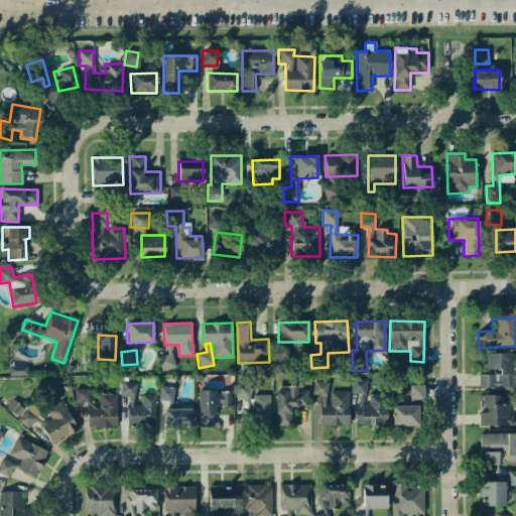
[(479,374),(479,388),(514,388),(515,354),(484,353),(483,370),(500,370),(500,375),(479,374)]
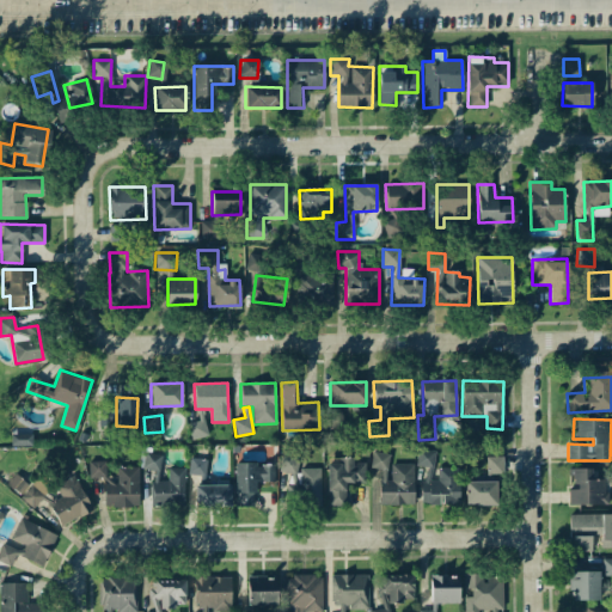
[(190,439),(208,435),(204,420),(188,423),(190,439)]
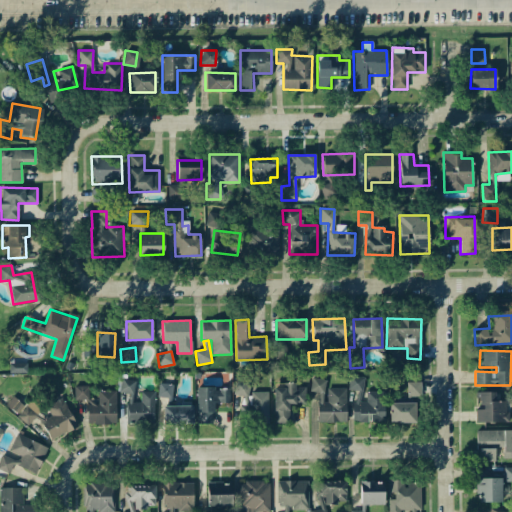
[(9,372),(26,373),(27,363),(9,363),(9,372)]
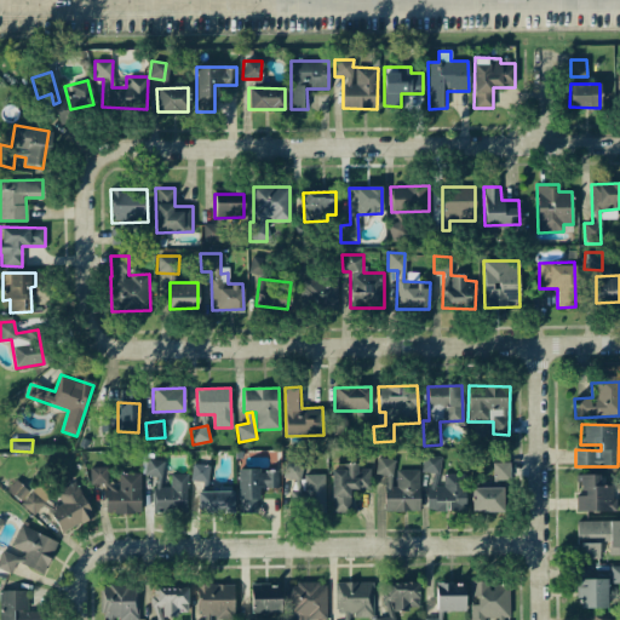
[(464,511),(465,484),(453,483),(454,476),(443,476),(443,486),(438,486),(440,457),(423,455),(422,472),(431,472),(431,486),(426,486),(425,510),(464,511)]
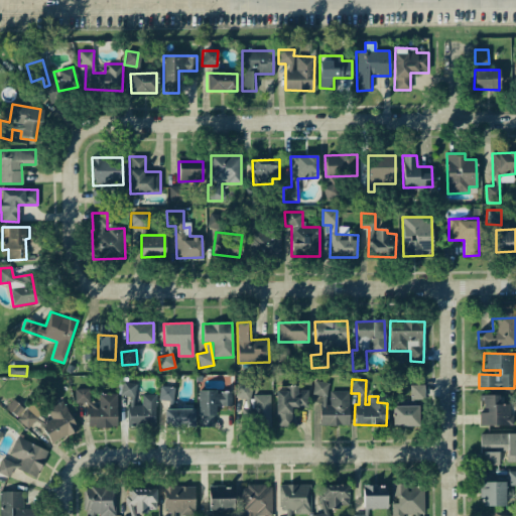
[(349,391),(330,391),(330,404),(327,404),(327,381),(313,381),(312,395),(320,395),(319,425),(348,425),(349,391)]
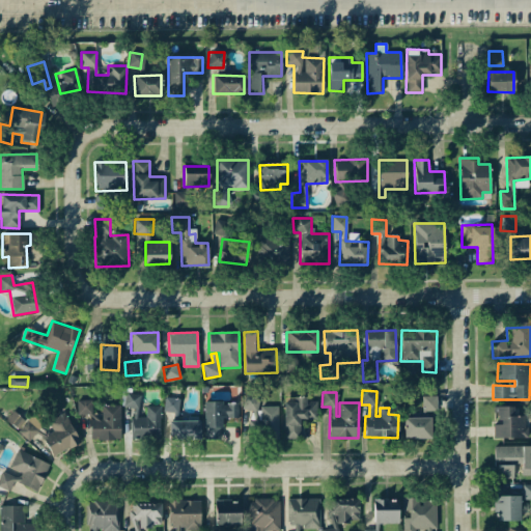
[(145,406),(145,417),(138,417),(139,394),(123,393),(123,408),(132,408),(132,437),(160,438),(161,406),(145,406)]
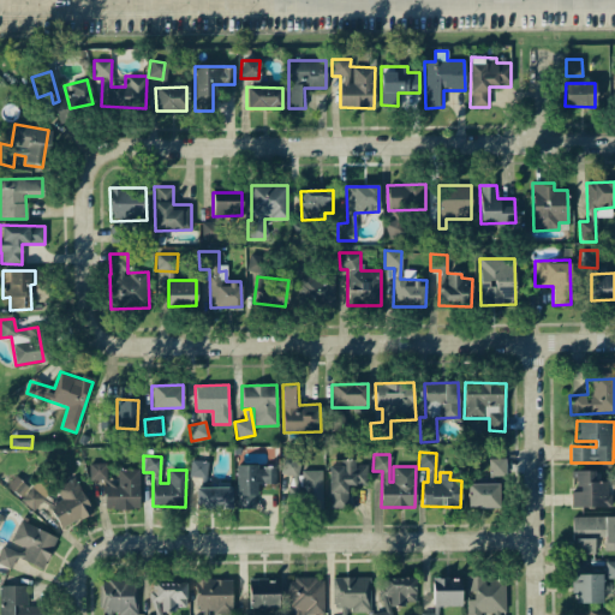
[(299,459),(282,458),(281,476),(298,476),(299,459)]
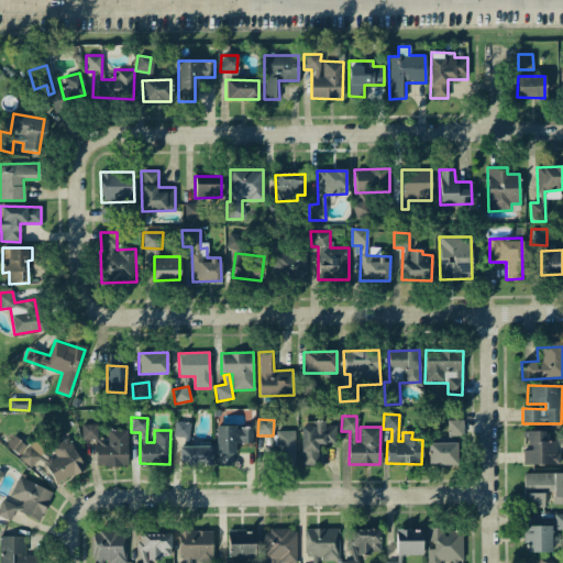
[(462,438),(463,420),(448,420),(446,438),(462,438)]
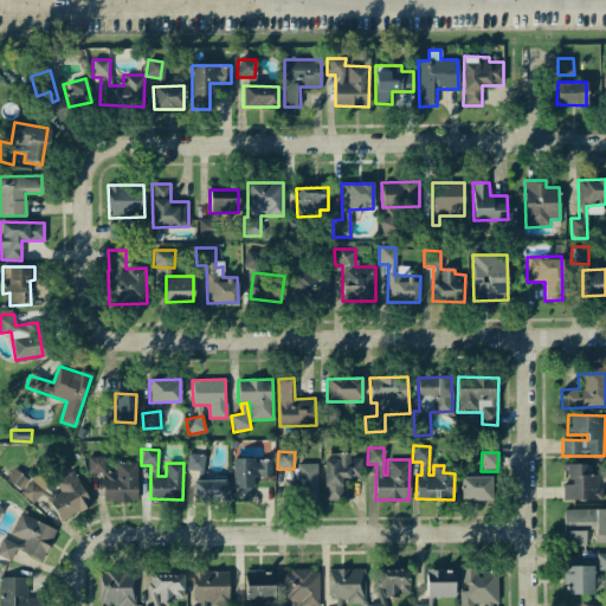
[(229,501),(227,475),(204,476),(204,453),(186,455),(187,501),(229,501)]
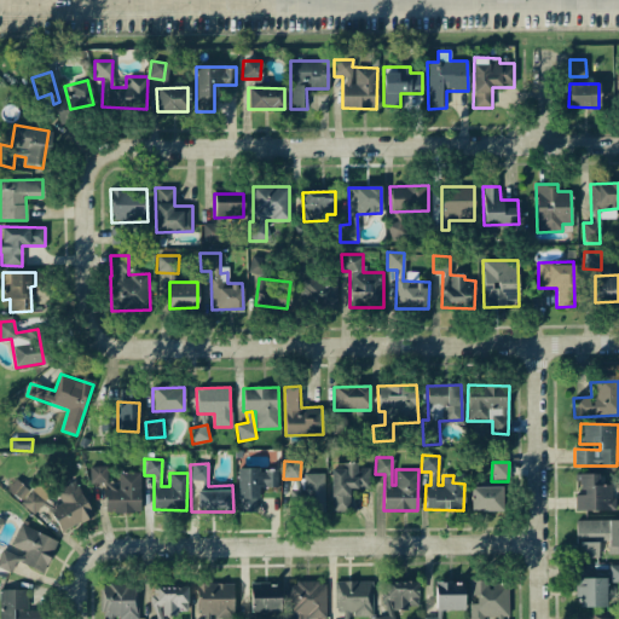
[(330,468),(331,512),(350,512),(350,489),(369,489),(369,468),(358,468),(357,463),(341,463),(341,468),(330,468)]
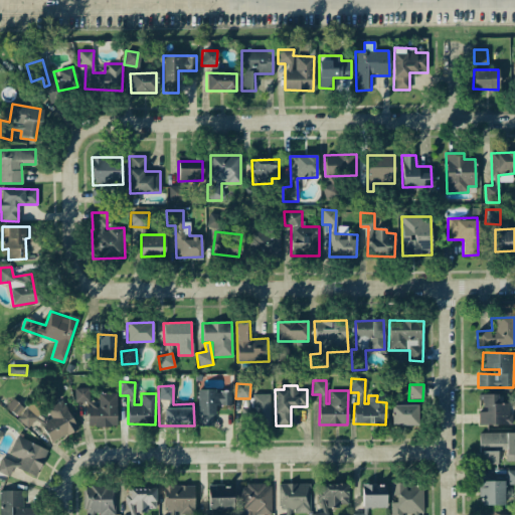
[(116,393),(99,393),(99,401),(89,402),(89,388),(74,388),(74,402),(87,402),(88,427),(117,426),(116,393)]
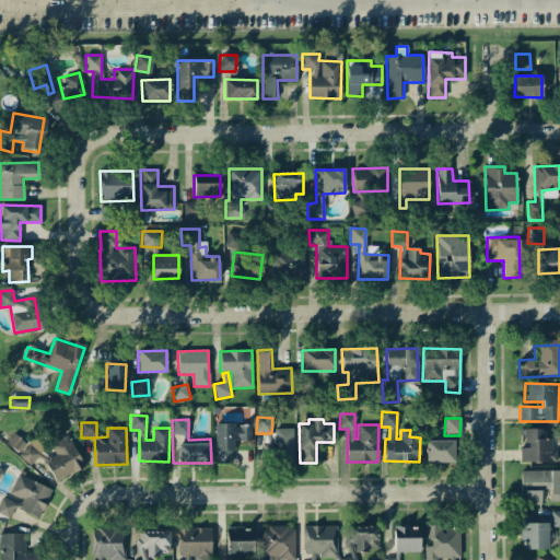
[(216,464),(233,464),(233,441),(252,441),(251,424),(234,426),(234,423),(214,423),(216,464)]
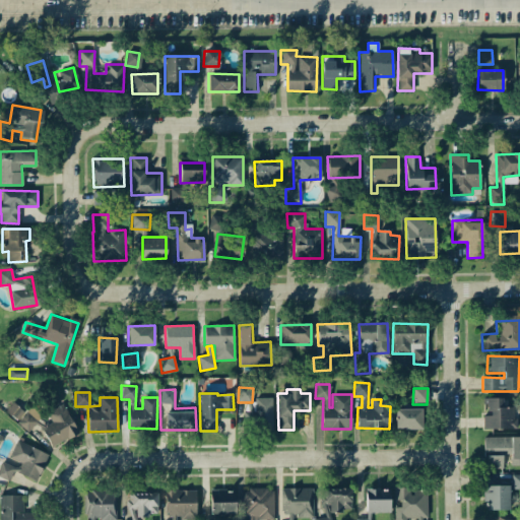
[(272,397),(254,398),(255,430),(272,430),(272,397)]
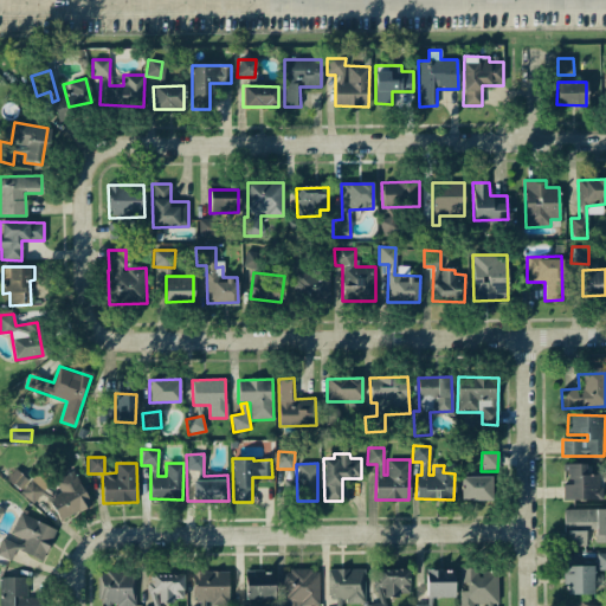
[(586,464),(566,464),(567,484),(562,484),(562,500),(601,500),(601,475),(586,475),(586,464)]
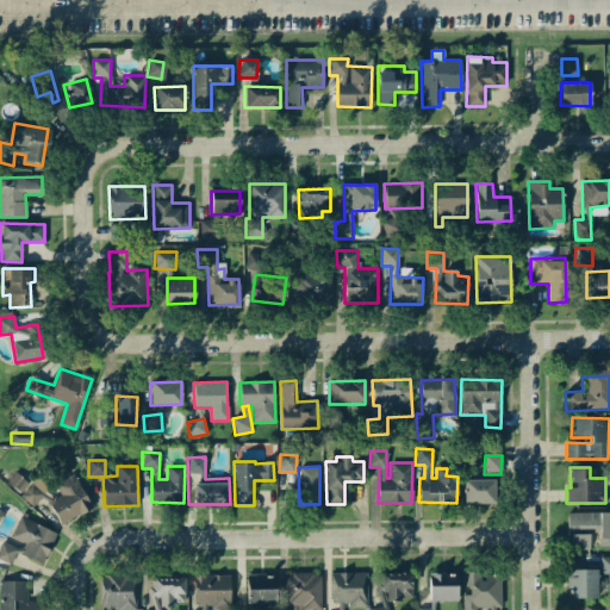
[(60,526),(92,508),(74,474),(45,490),(41,480),(20,491),(29,506),(45,498),(60,526)]
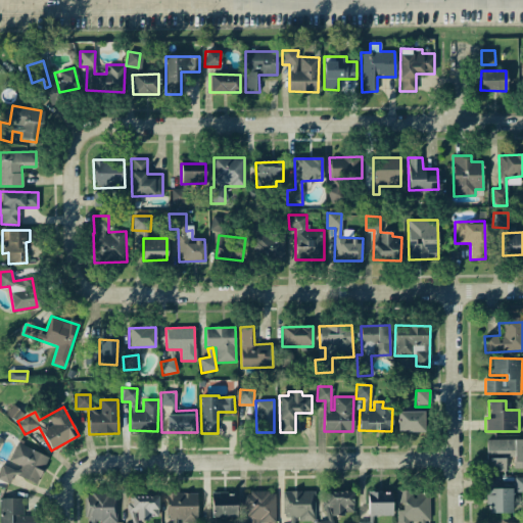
[(397,431),(425,431),(424,411),(397,412),(397,431)]
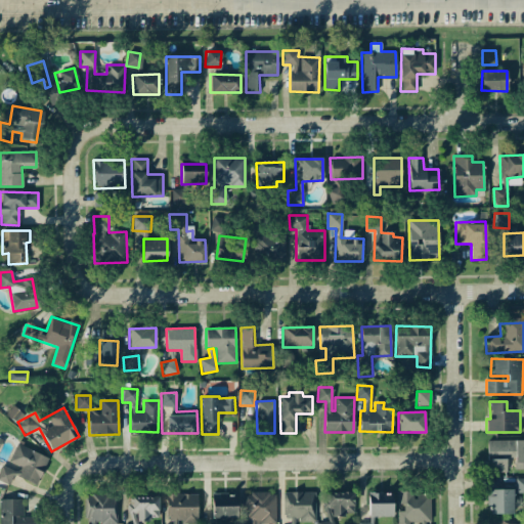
[(523,468),(523,439),(488,440),(488,472),(507,471),(506,457),(514,457),(515,469),(523,468)]
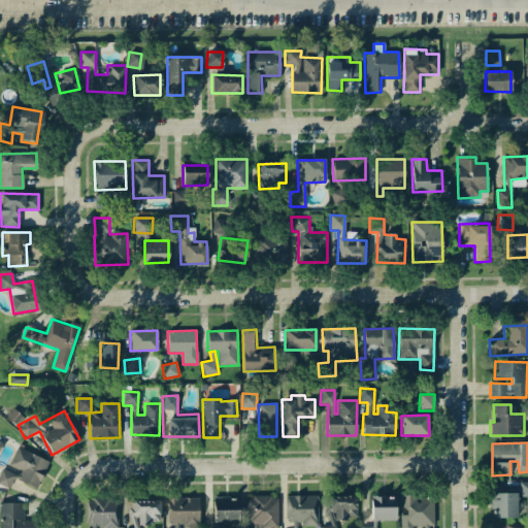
[(47,459),(15,448),(9,465),(21,469),(19,475),(0,469),(0,485),(10,489),(13,480),(38,488),(47,459)]
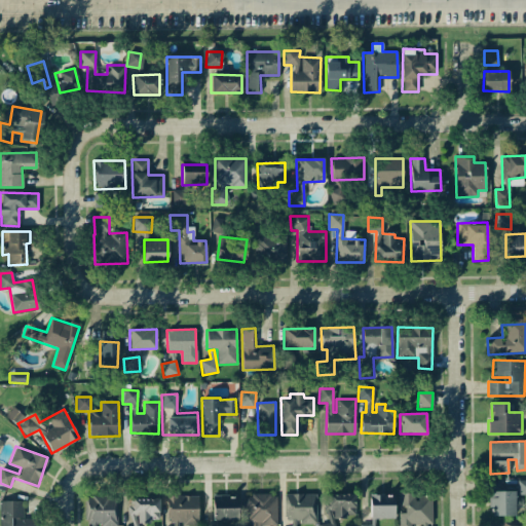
[(525,480),(517,480),(517,495),(525,494),(525,480)]
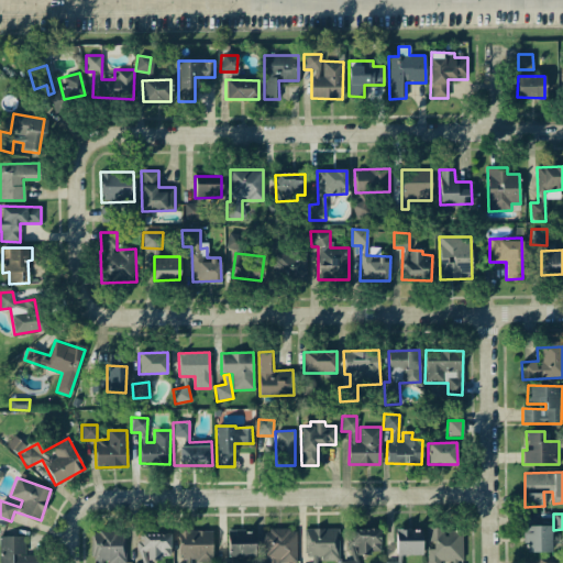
[(525,526),(526,553),(552,552),(551,526),(525,526)]
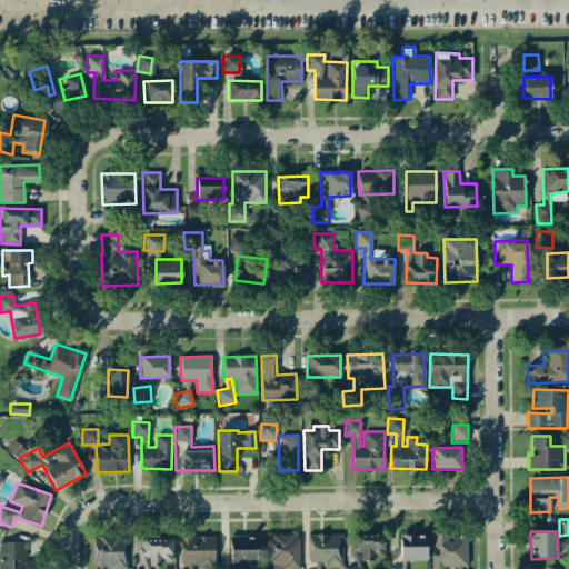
[(465,568),(466,536),(450,536),(450,533),(431,533),(431,547),(438,547),(438,555),(431,555),(430,568),(445,568),(445,567),(452,567),(452,568),(465,568)]
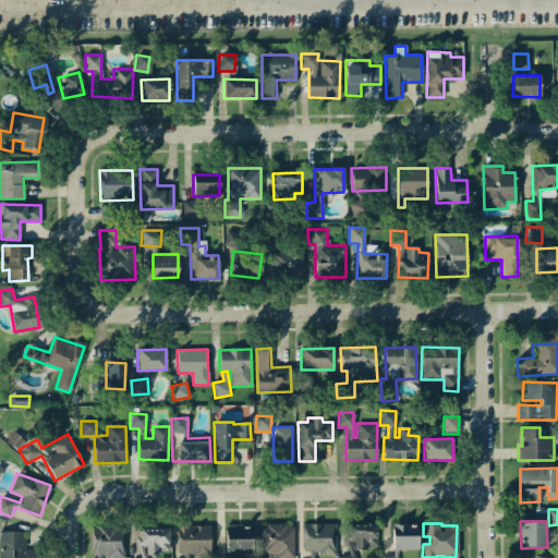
[(278,557),(294,557),(293,524),(259,525),(259,553),(267,553),(266,557),(278,557)]
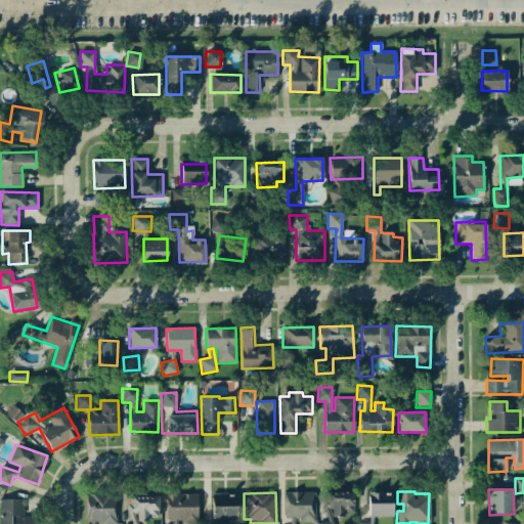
[(282,492),(282,517),(289,517),(289,523),(295,523),(295,521),(314,521),(314,492),(282,492)]
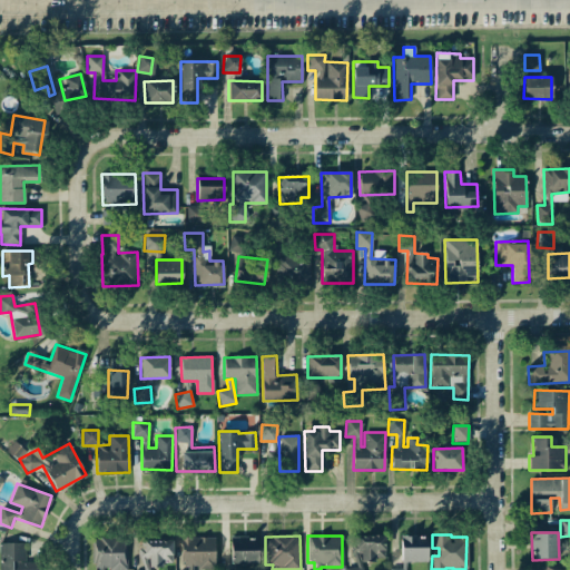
[(362,569),(362,560),(385,559),(384,536),(352,536),(353,568),(346,568),(345,569),(362,569)]
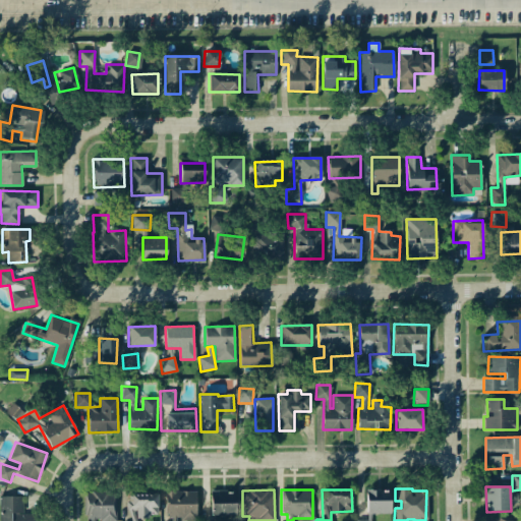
[(390,489),(365,490),(366,514),(391,513),(390,489)]
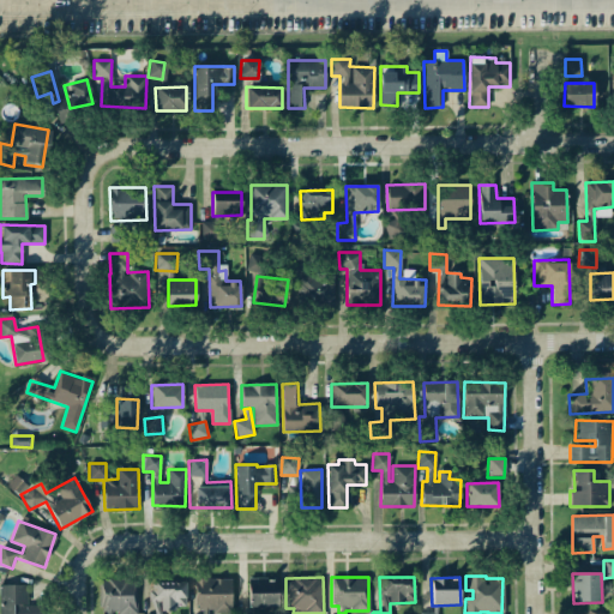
[(228,613),(227,578),(196,579),(196,613),(228,613)]
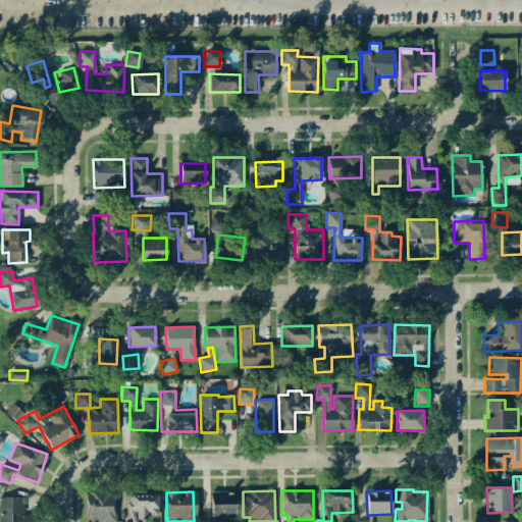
[(115,521),(115,492),(85,492),(86,518),(90,518),(90,521),(115,521)]
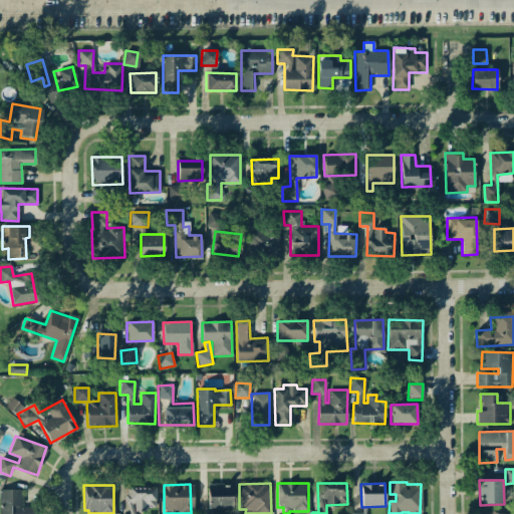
[(232,508),(232,485),(208,485),(208,508),(232,508)]
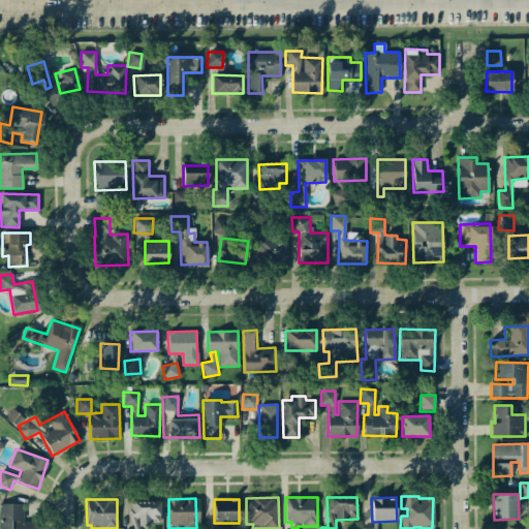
[(144,528),(144,527),(151,527),(151,522),(160,522),(159,501),(133,501),(133,509),(130,509),(129,528),(144,528)]
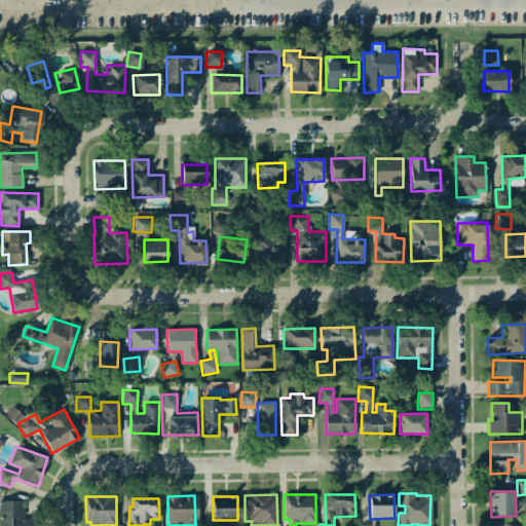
[(23,500),(0,500),(0,525),(29,525),(30,519),(24,519),(23,500)]
